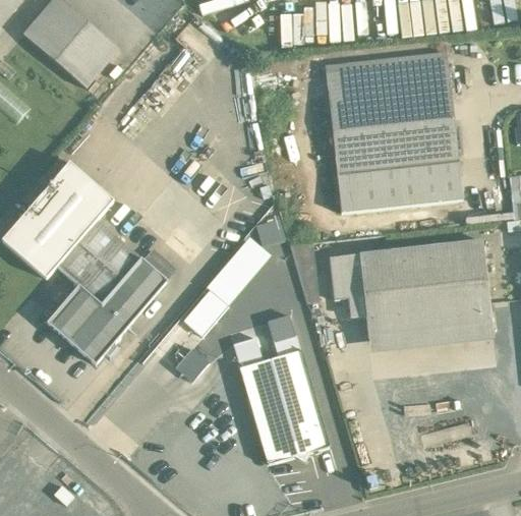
[(0,0),(0,23),(20,0),(0,0)]
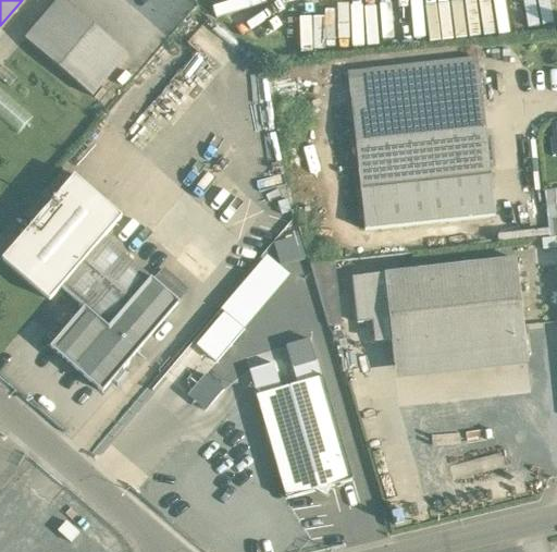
[(126,50),(67,0),(53,0),(24,35),(91,93),(126,50)]
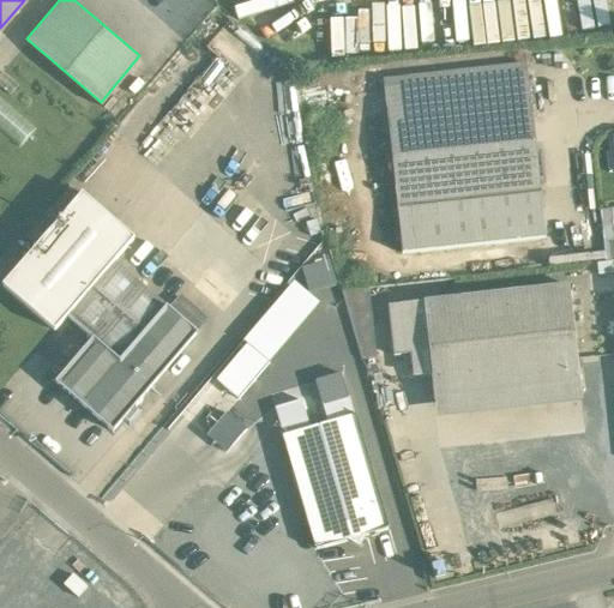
[(525,61),(453,70),(457,97),(386,106),(396,200),(539,185),(525,61)]
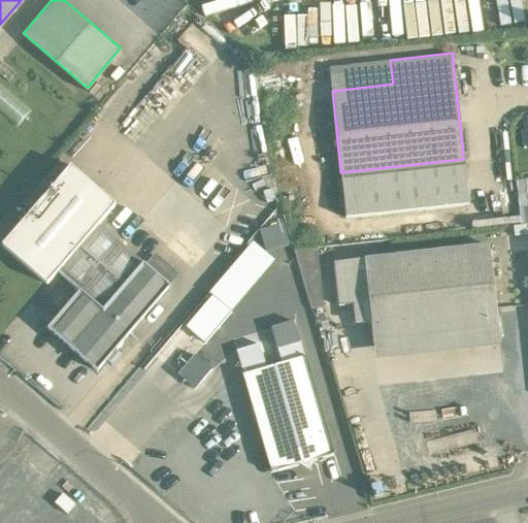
[(0,61),(0,69),(9,78),(15,71),(2,59),(0,61)]
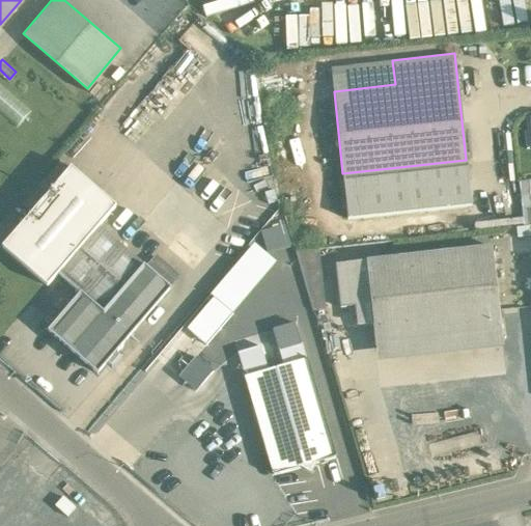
[(331,66),(334,91),(395,84),(392,60),(331,66)]
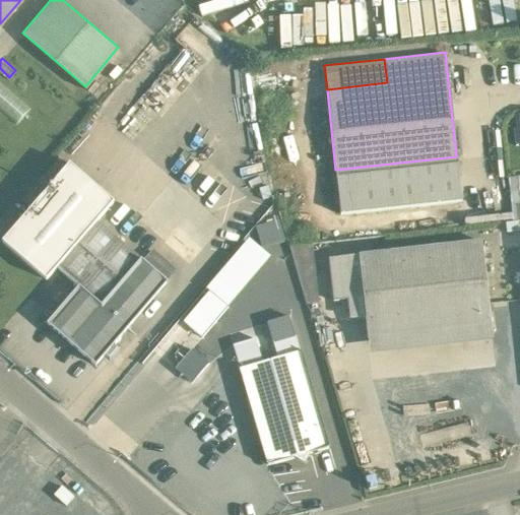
[(0,80),(0,107),(16,121),(29,106),(0,80)]
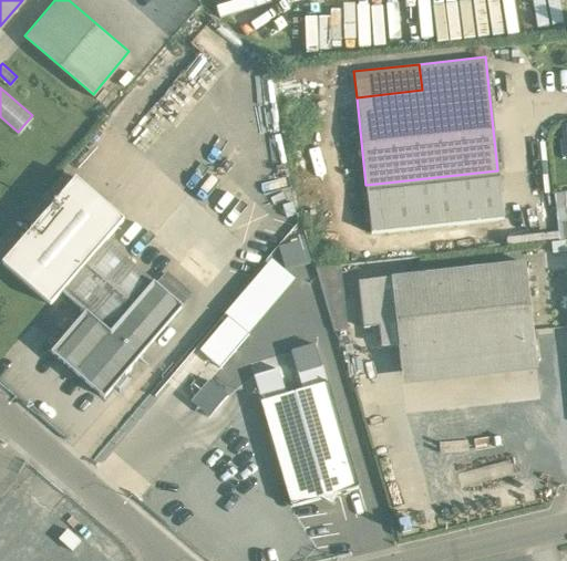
[(63,167),(23,214),(33,222),(73,176),(63,167)]
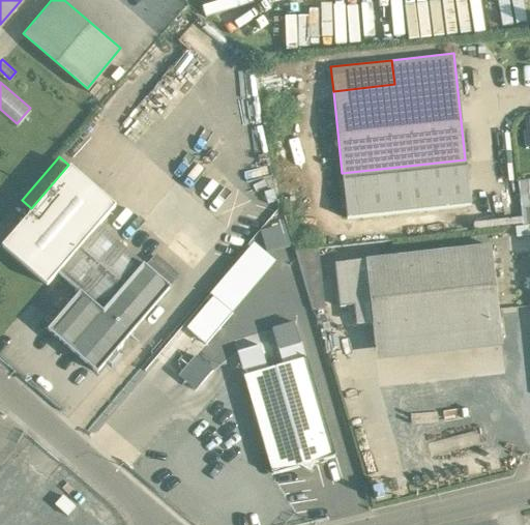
[(342,173),(346,214),(470,201),(465,159),(342,173)]
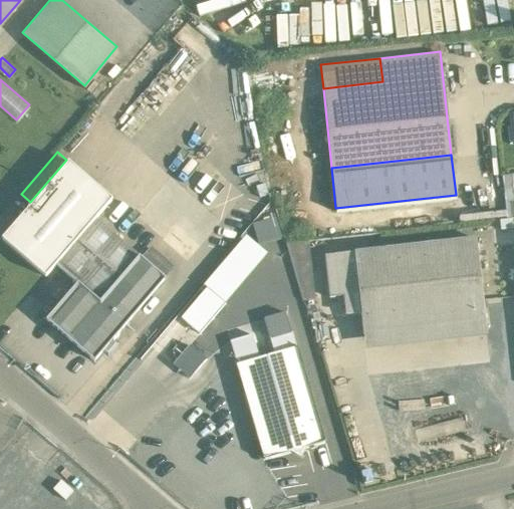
[(30,202),(1,236),(45,273),(55,261),(94,216),(111,196),(67,159),(66,160),(30,202)]
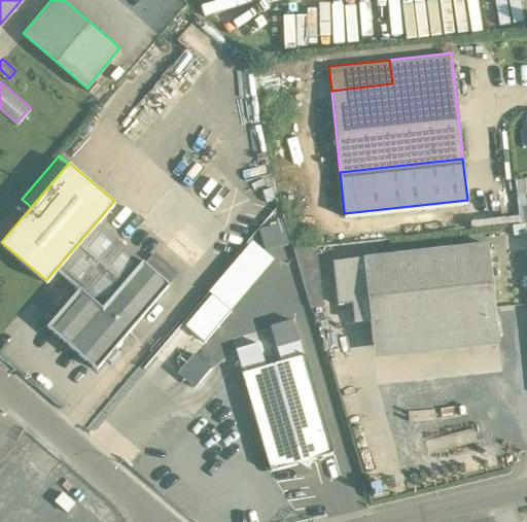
[(141,259),(97,221),(57,268),(79,287),(101,307),(141,259)]
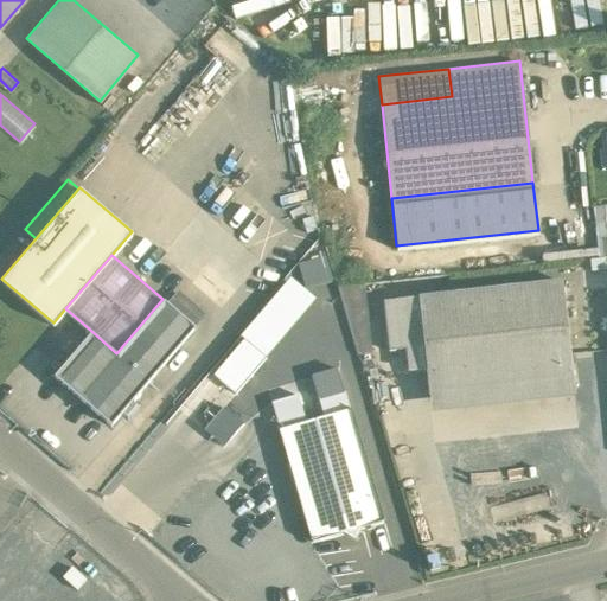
[(561,277),(417,293),(423,344),(428,390),(572,373),(561,277)]
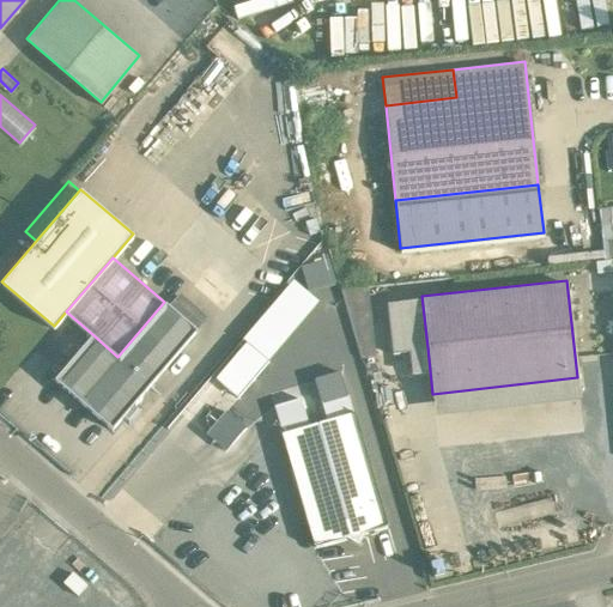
[(195,309),(176,292),(167,304),(186,321),(195,309)]
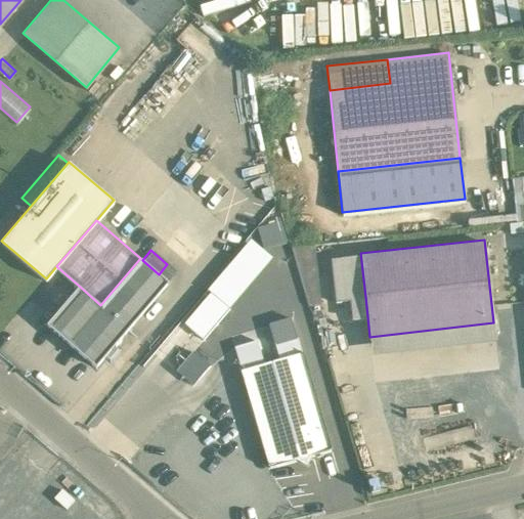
[(360,253),(331,257),(336,300),(365,297),(360,253)]
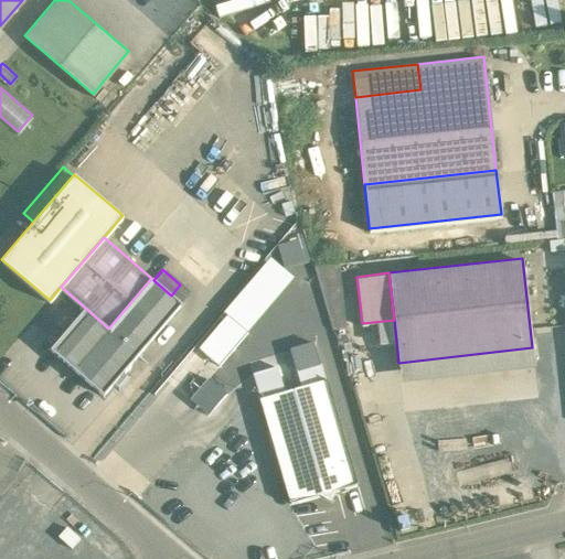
[(151,278),(108,329),(137,353),(180,302),(171,296),(153,280),(151,278)]
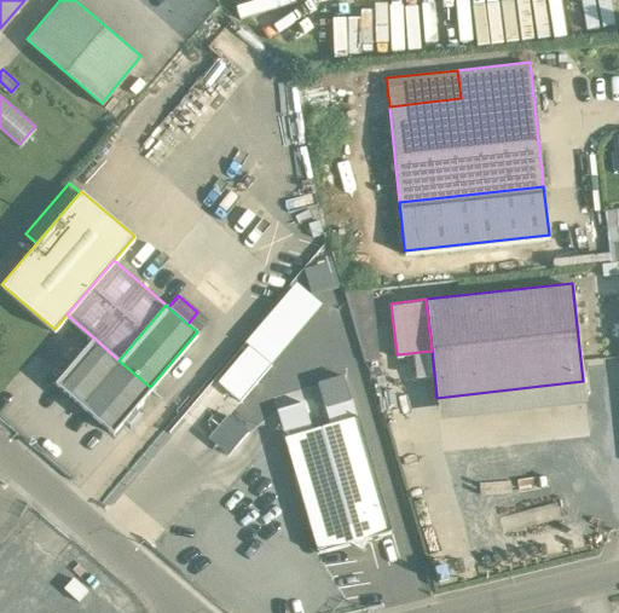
[(93,337),(55,381),(81,404),(119,360),(93,337)]
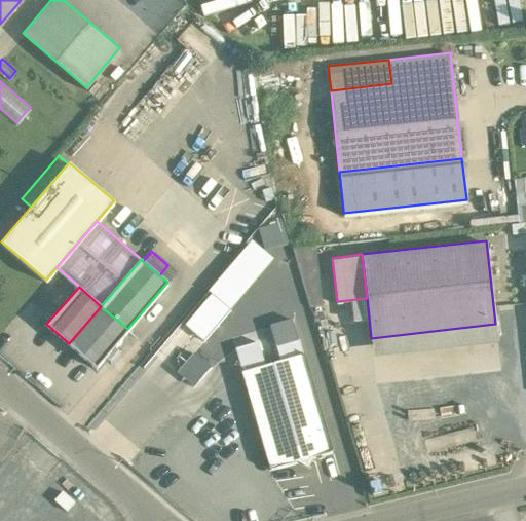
[(101,306),(69,343),(96,366),(104,356),(106,358),(111,359),(118,350),(118,346),(115,343),(127,329),(101,306)]
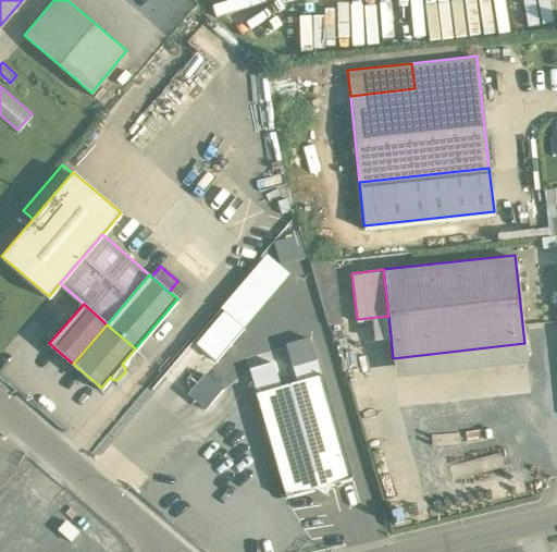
[(320,373),(257,392),(288,494),(349,475),(320,373)]
